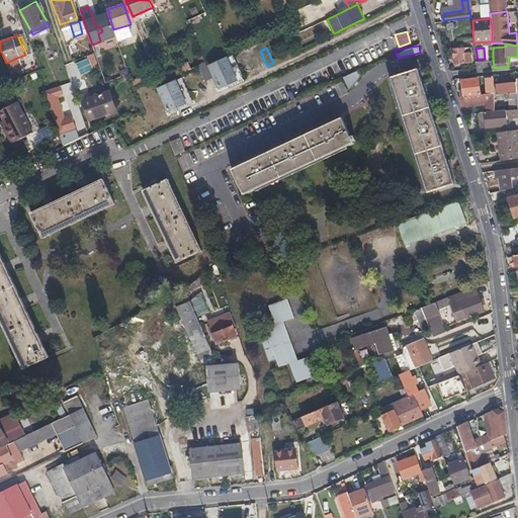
[(472,62),(471,56),(471,49),(453,50),(454,64),(472,62)]
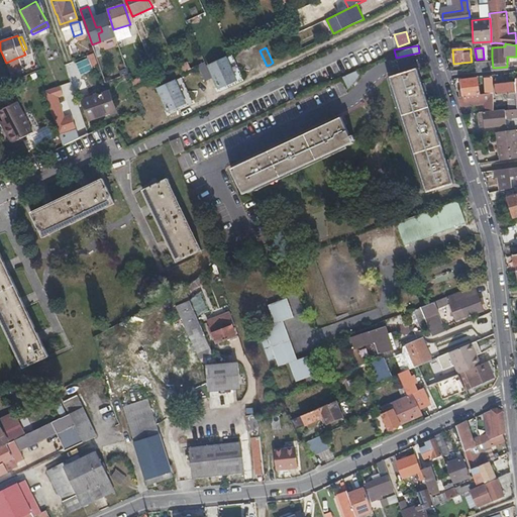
[(79,74),(98,67),(93,54),(74,61),(79,74)]
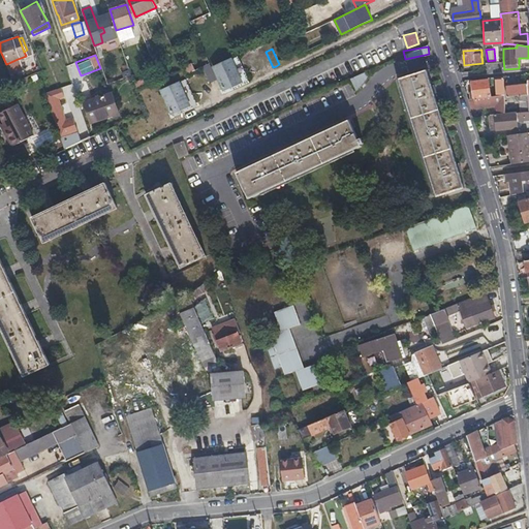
[(223,91),(235,85),(247,80),(237,57),(213,67),(223,91)]
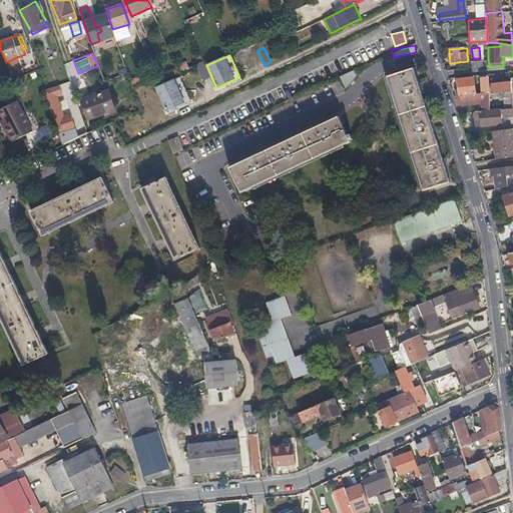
[(21,67),(17,57),(6,62),(10,71),(21,67)]
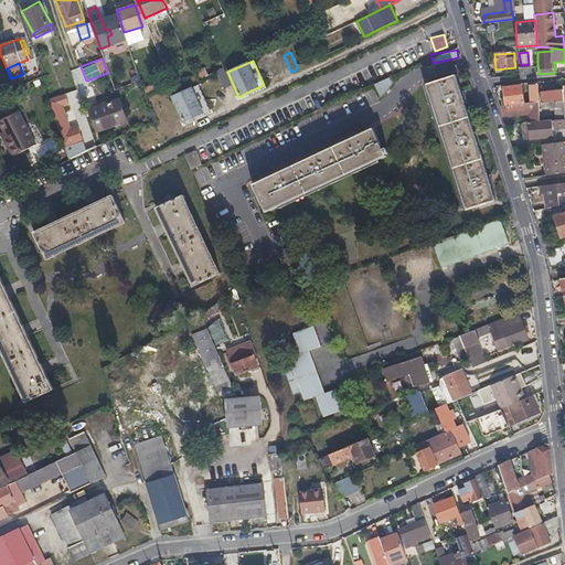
[(221,70),(215,71),(220,86),(225,85),(221,70)]
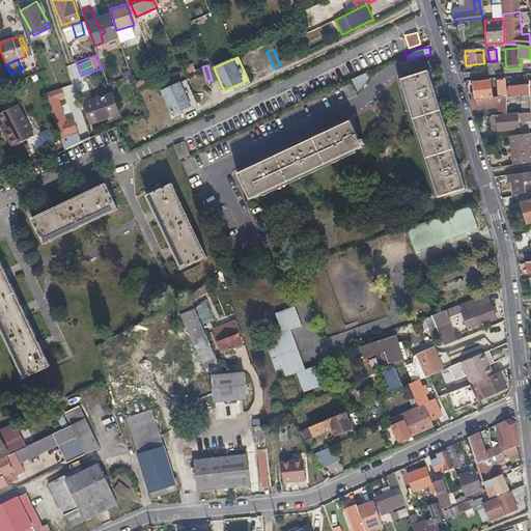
[(437,196),(465,188),(459,172),(463,171),(459,163),(457,164),(447,132),(450,131),(448,123),(445,124),(436,93),(439,92),(437,85),(434,86),(428,71),(400,80),(437,196)]
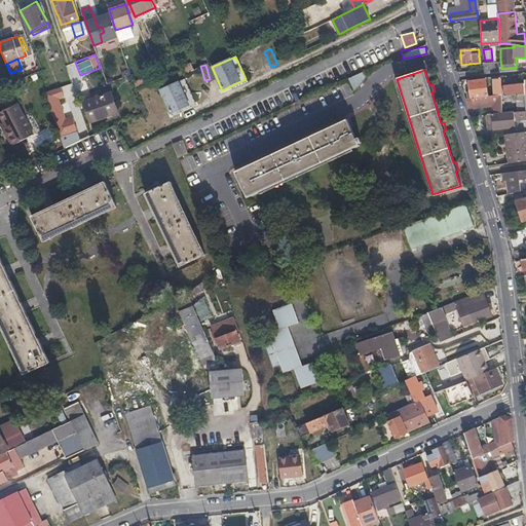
[(363,71),(346,77),(350,87),(367,80),(363,71)]
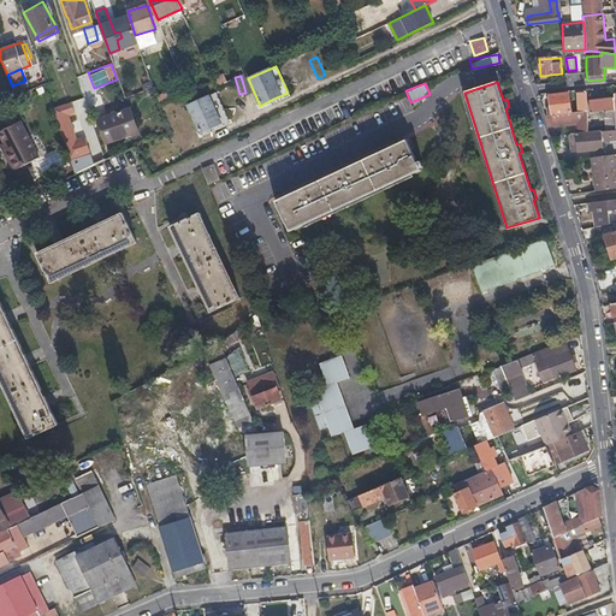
[(578,93),(579,104),(590,102),(588,92),(578,93)]
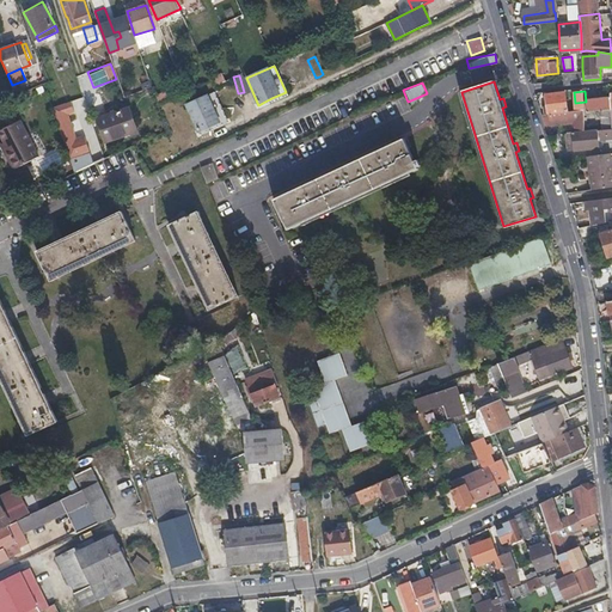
[(544,114),(549,114),(567,111),(565,92),(546,95),(548,108),(543,109),(544,114)]
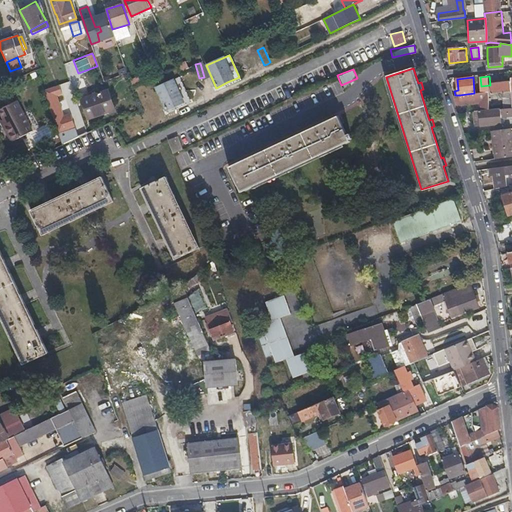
[(166,111),(177,106),(188,101),(178,78),(155,88),(166,111)]
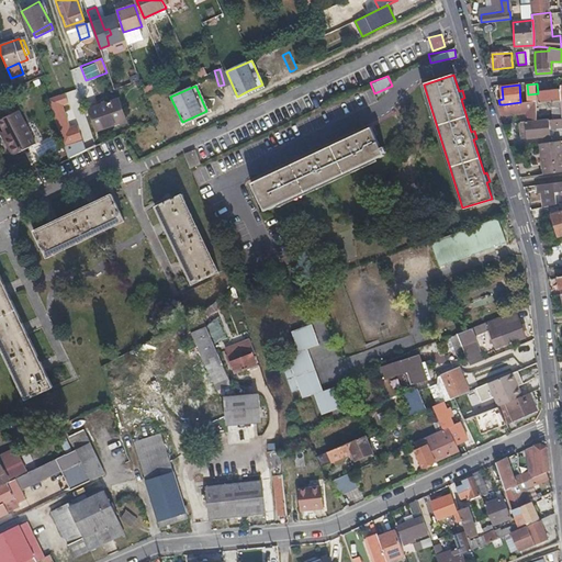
[(561,96),(561,90),(550,91),(539,91),(540,103),(553,102),(555,119),(561,117),(561,96)]
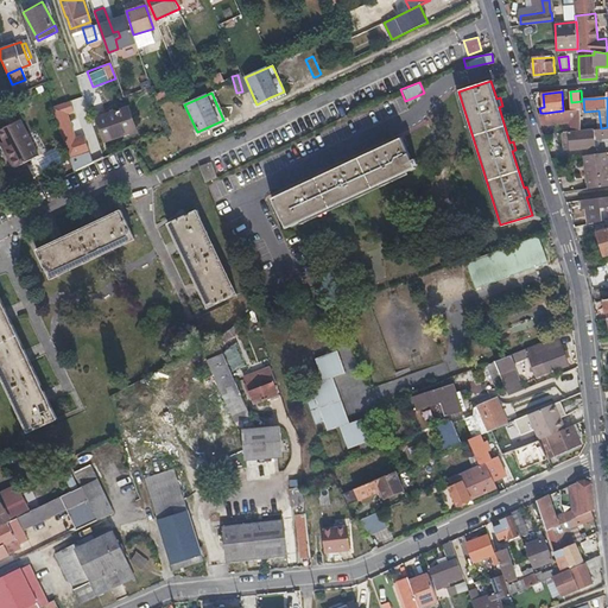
[(51,108),(59,130),(68,151),(78,146),(62,105),(51,108)]
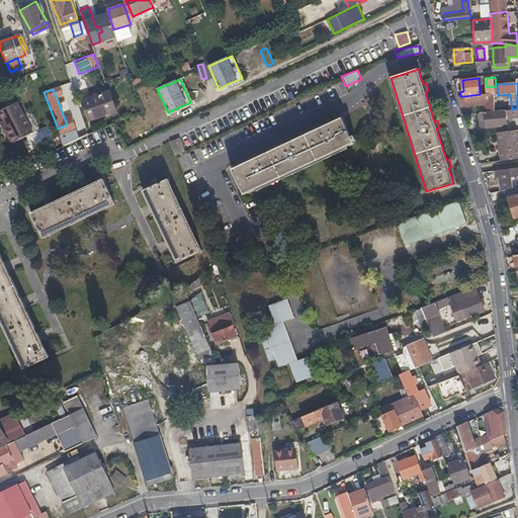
[(110,108),(105,98),(100,89),(77,102),(88,121),(110,108)]
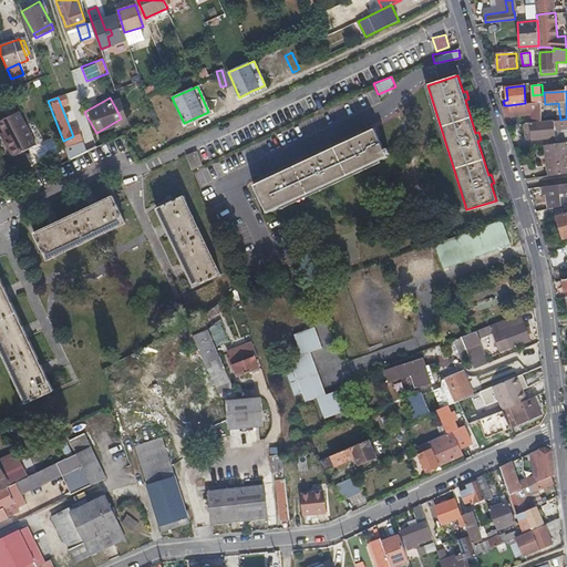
[(537,113),(538,122),(545,122),(543,102),(533,103),(525,103),(508,105),(509,116),(537,113)]
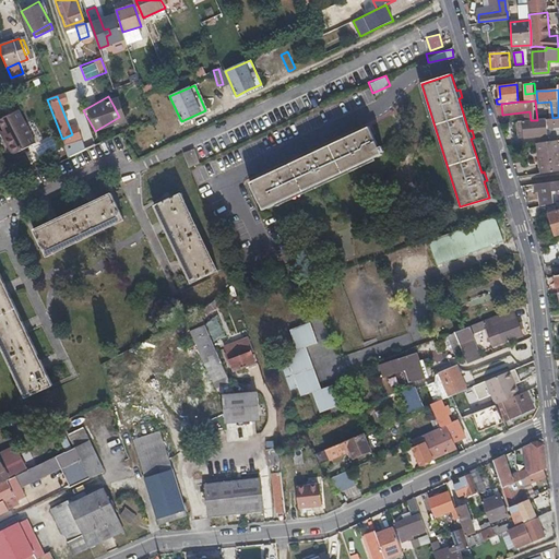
[(0,119),(0,123),(2,129),(7,137),(3,139),(12,156),(36,143),(18,110),(0,119)]
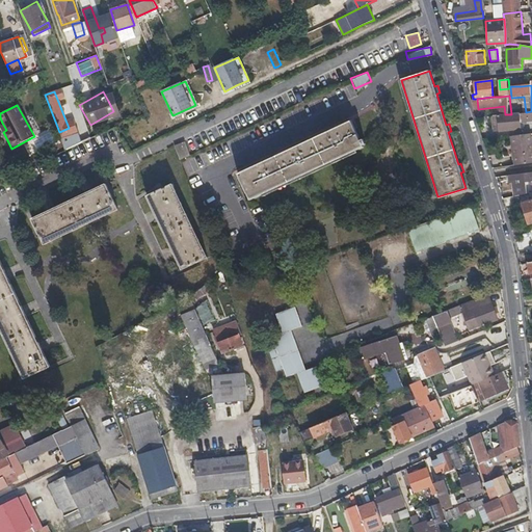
[(511,114),(505,114),(497,115),(499,131),(522,129),(520,113),(511,114)]
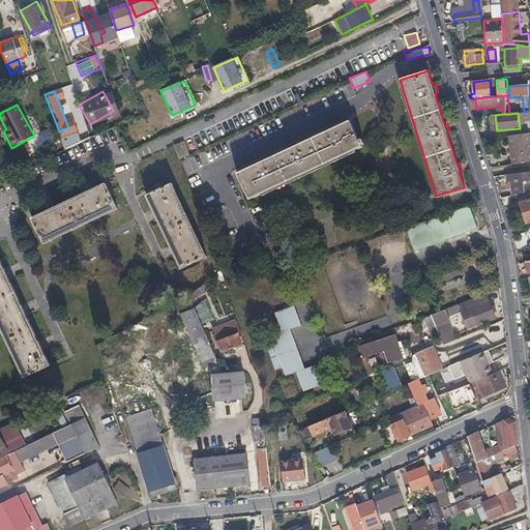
[(361,147),(355,134),(349,120),(237,173),(249,200),(361,147)]
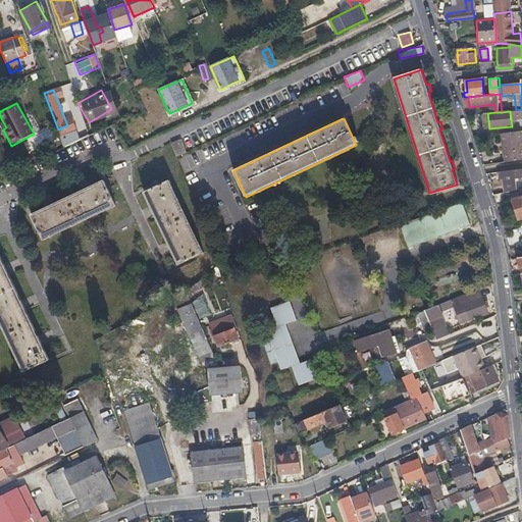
[(521,160),(521,153),(521,146),(520,133),(503,134),(506,162),(521,160)]
